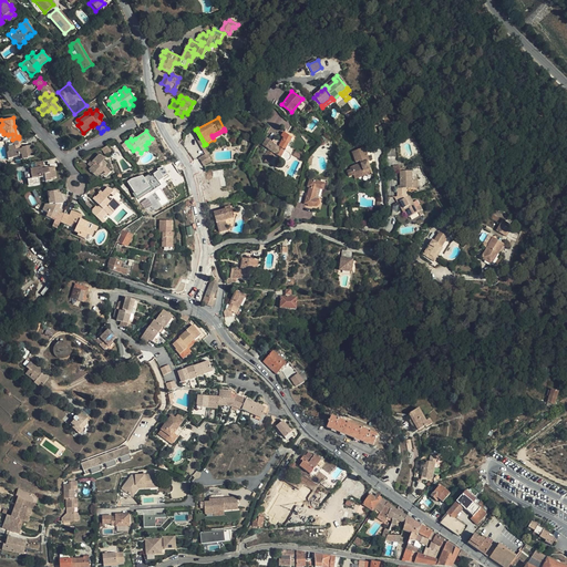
[(284,151),(291,138),(284,133),(281,136),(285,138),(280,145),(274,140),(271,142),(267,138),(263,145),(268,148),(261,158),(269,163),(276,154),(286,161),(288,161),(290,158),(290,156),(290,155),(284,151)]
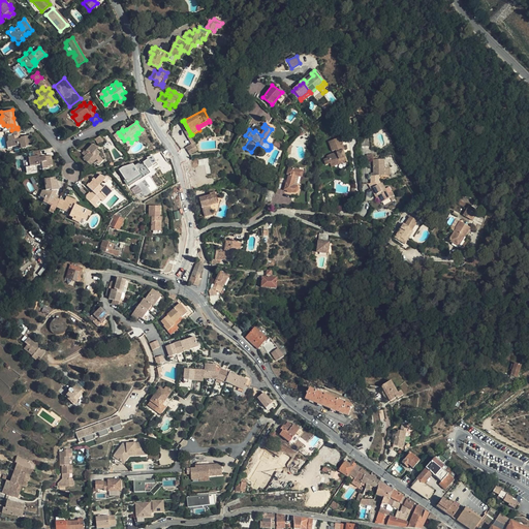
[(21,138),(20,138),(18,138),(17,133),(12,133),(12,136),(7,136),(8,141),(6,143),(7,149),(11,149),(10,147),(18,145),(18,144),(21,144),(21,148),(26,147),(25,146),(31,145),(30,135),(24,136),(21,137),(21,138)]
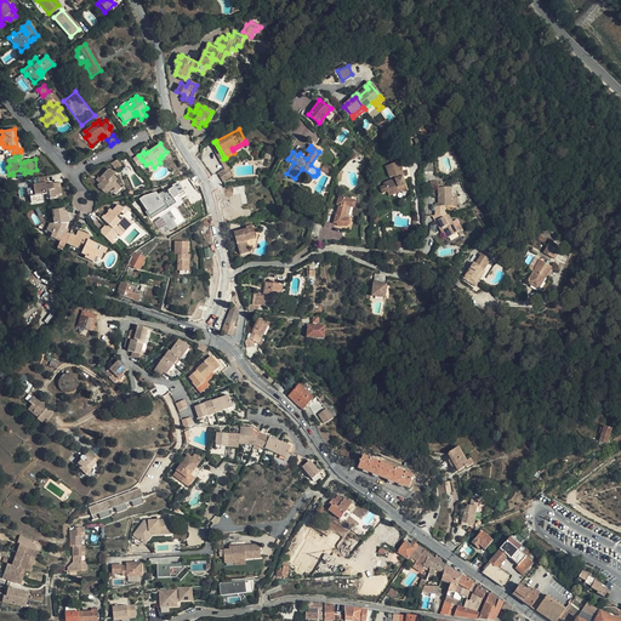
[(404,176),(399,161),(385,167),(391,181),(383,183),(385,186),(379,187),(381,194),(387,193),(388,198),(408,191),(405,187),(403,180),(403,177),(404,176)]
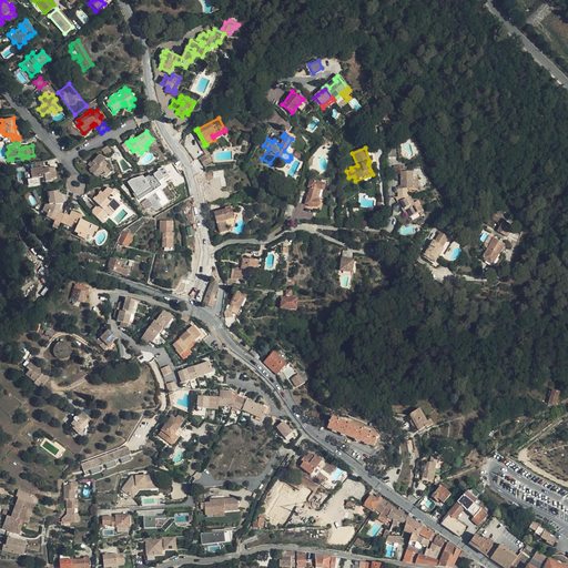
[(302,161),(304,156),(297,151),(294,156),(302,161)]
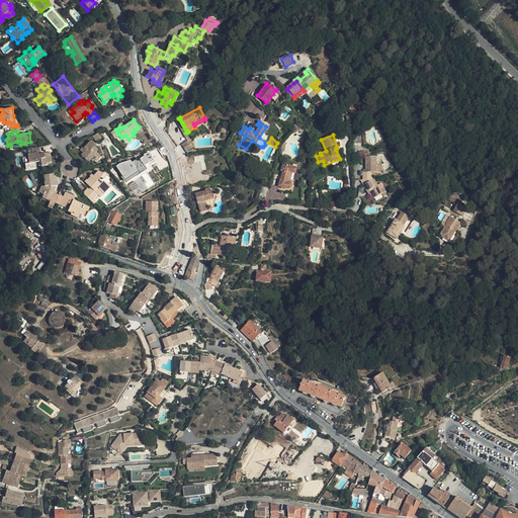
[(185,152),(193,148),(189,140),(182,143),(185,152)]
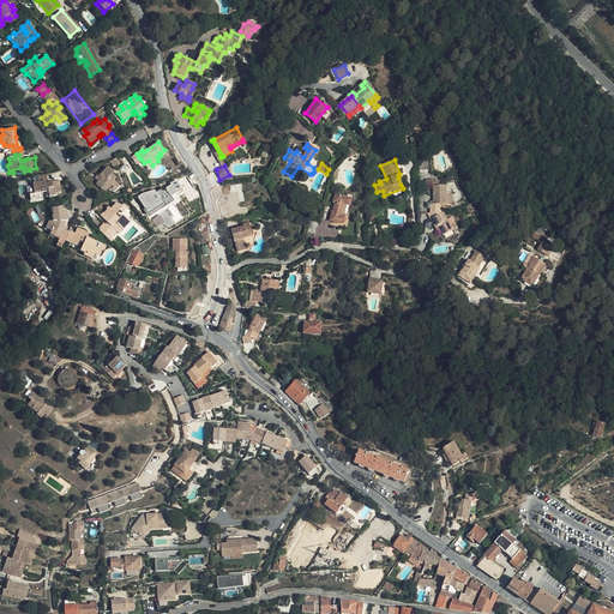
[(107,168),(98,176),(101,179),(98,181),(96,184),(104,192),(107,190),(109,192),(113,188),(114,191),(119,186),(113,180),(115,178),(110,172),(112,170),(107,168)]
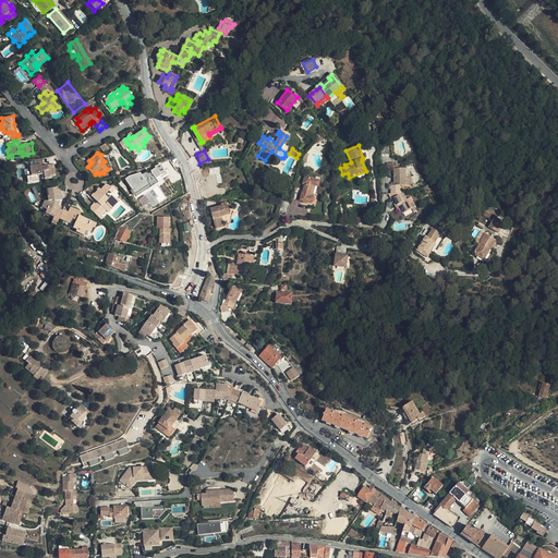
[(53,164),(44,166),(40,166),(40,164),(35,165),(29,166),(31,170),(32,176),(43,173),(41,171),(44,171),(45,178),(49,178),(49,176),(56,176),(53,164)]
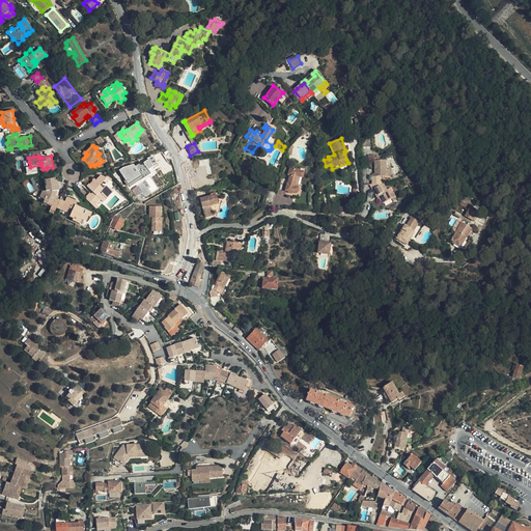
[(123,167),(120,170),(127,180),(124,182),(127,186),(149,172),(147,169),(158,164),(154,157),(144,163),(141,165),(140,163),(135,166),(134,164),(123,167)]
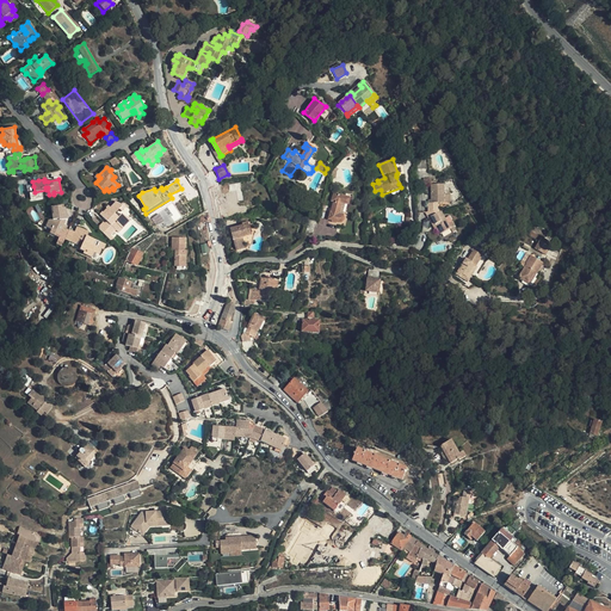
[(431,185),(431,201),(431,203),(429,203),(429,211),(431,217),(439,232),(440,234),(450,228),(440,211),(439,213),(438,209),(437,203),(449,203),(449,196),(443,196),(443,185),(431,185)]
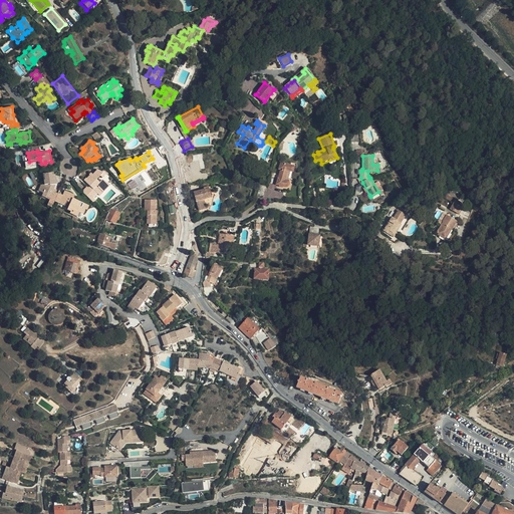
[(293,172),(294,167),(281,163),(279,169),(281,170),(278,178),(276,185),(279,185),(279,187),(282,187),(283,187),(285,187),(287,187),(288,185),(288,183),(288,182),(287,181),(284,180),(287,171),(293,172)]
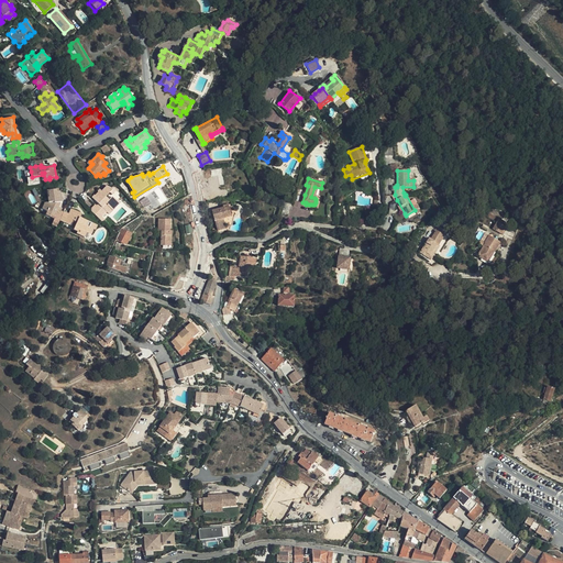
[(102,207),(95,214),(101,220),(102,221),(105,219),(101,216),(106,211),(109,214),(113,210),(111,208),(114,205),(116,206),(118,202),(119,201),(112,197),(108,200),(105,197),(110,192),(112,195),(116,189),(112,188),(111,189),(107,186),(101,191),(99,189),(91,197),(98,203),(102,207)]
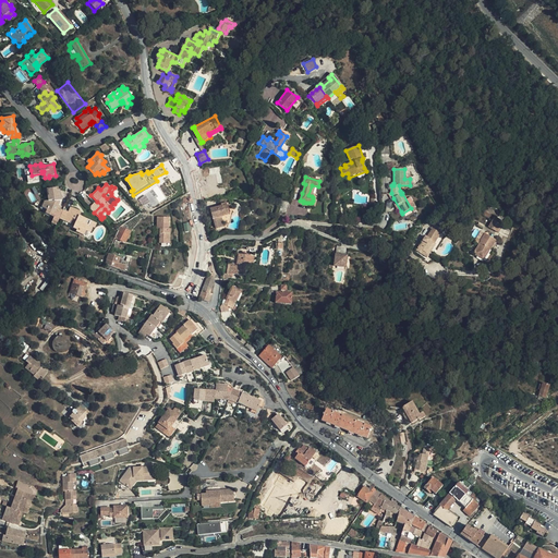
[(53,214),(57,207),(58,205),(57,205),(57,201),(60,201),(61,199),(59,190),(56,190),(55,187),(47,189),(48,195),(47,196),(48,201),(44,201),(41,207),(47,209),(46,213),(49,215),(50,211),(53,214)]
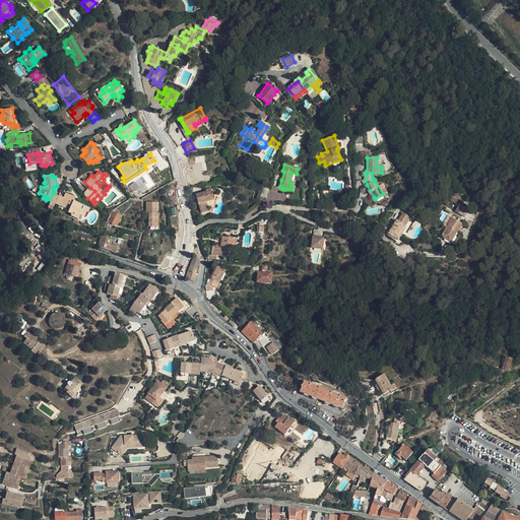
[(371,198),(374,197),(367,185),(365,186),(371,198)]
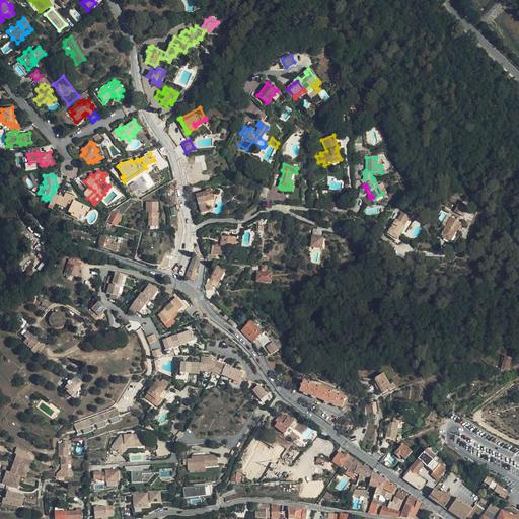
[(87,189),(82,193),(87,198),(94,191),(90,188),(89,190),(87,189)]
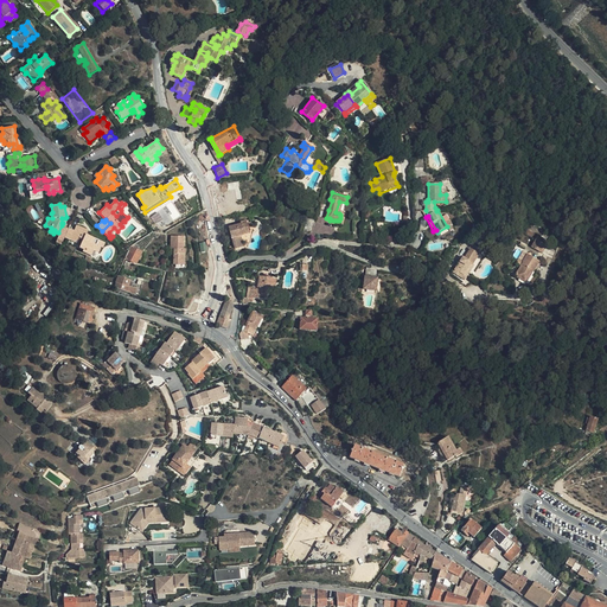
[(247,223),(241,224),(229,228),(231,238),(232,238),(235,249),(243,247),(240,236),(249,234),(247,223)]
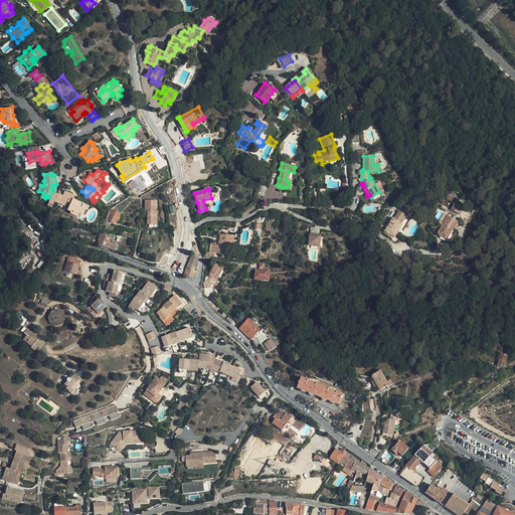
[(55,199),(57,193),(52,191),(49,197),(55,199)]
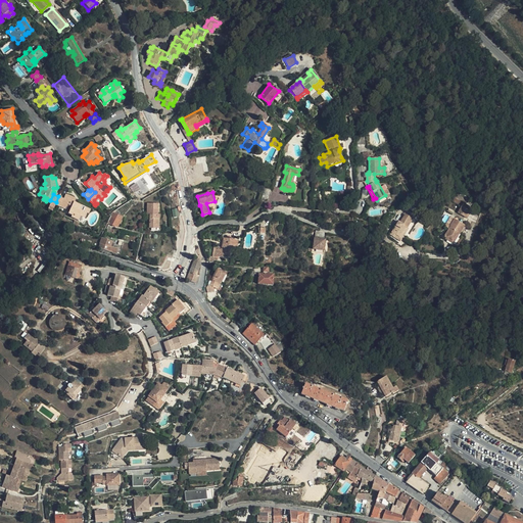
[(65,194),(63,198),(60,206),(69,210),(70,211),(69,215),(72,215),(70,217),(78,221),(81,216),(83,210),(86,211),(87,207),(74,202),(76,198),(65,194)]
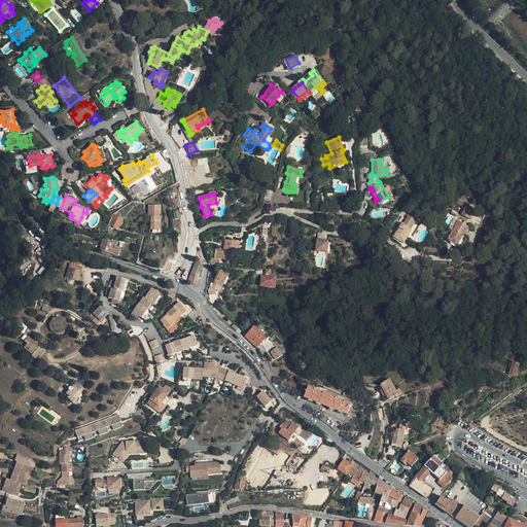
[(150,230),(157,230),(157,221),(161,221),(161,216),(159,216),(160,205),(148,205),(148,216),(151,216),(150,230)]
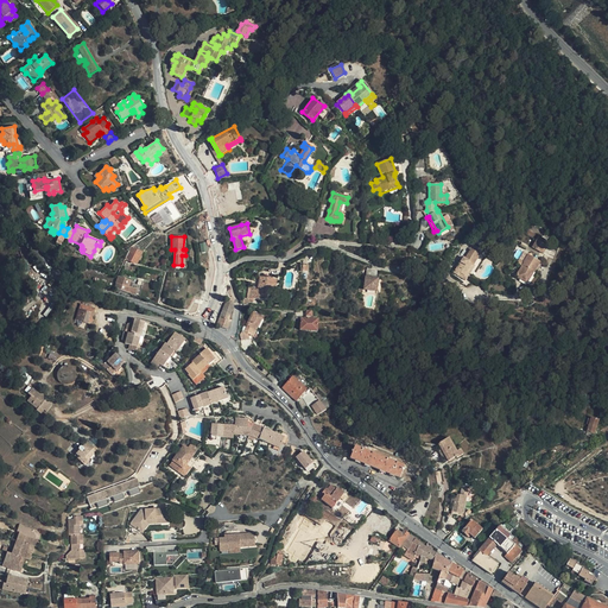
[(543,254),(548,247),(537,241),(532,248),(543,254)]
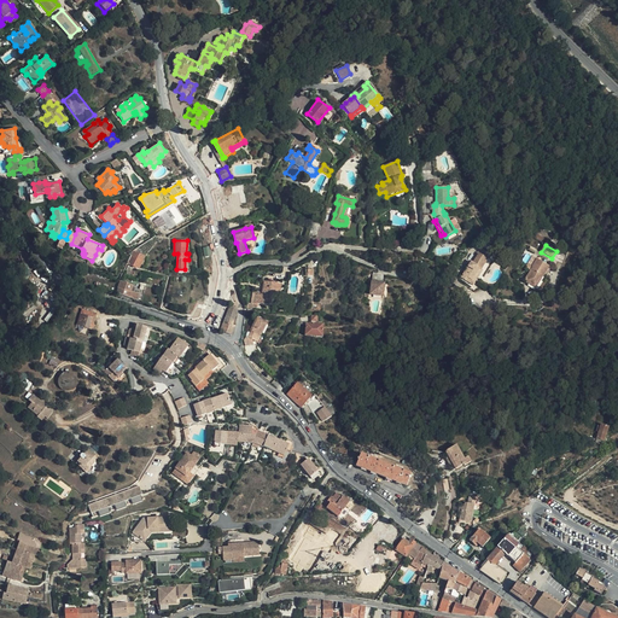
[(141,250),(136,248),(134,250),(129,260),(127,263),(139,268),(143,261),(140,260),(141,255),(143,254),(140,252),(141,250)]
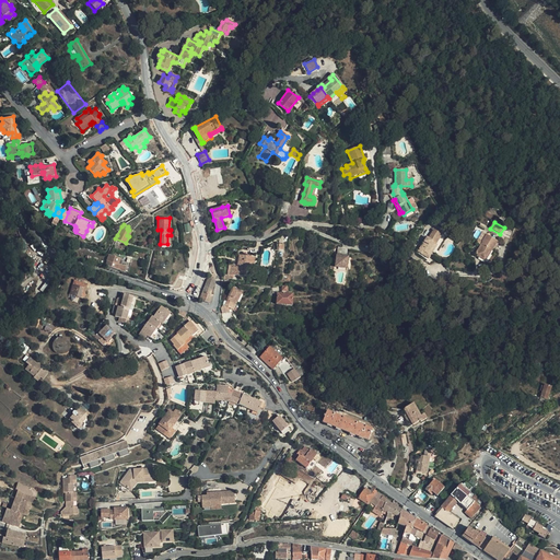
[(435,244),(442,234),(434,230),(428,238),(427,237),(418,252),(429,258),(436,245),(435,244)]
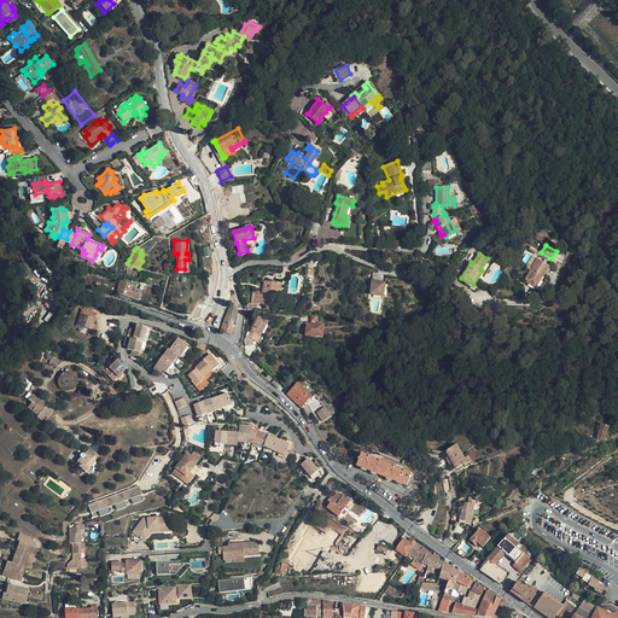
[(531,270),(537,260),(532,256),(525,267),(531,270)]
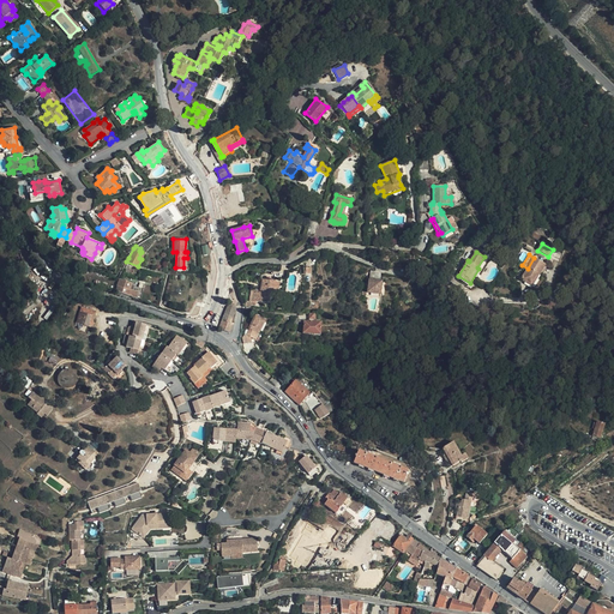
[(546,265),(534,258),(528,269),(521,278),(533,286),(546,265)]
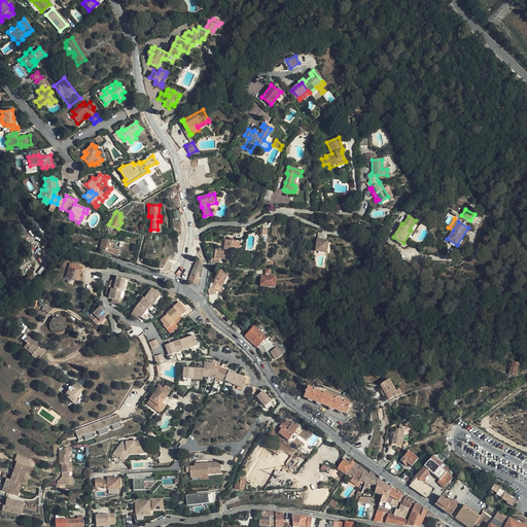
[(317,233),(316,251),(327,251),(328,239),(325,239),(326,234),(317,233)]
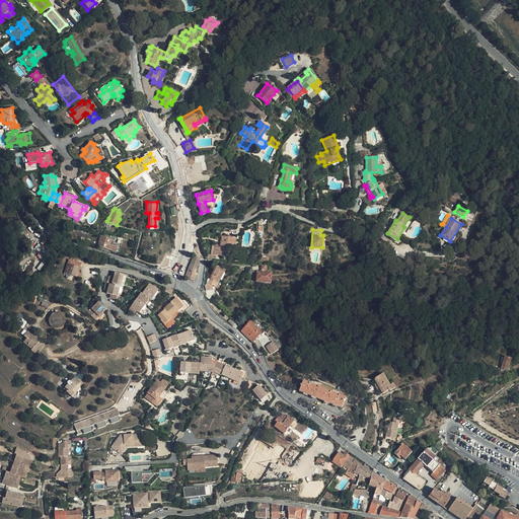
[(109,250),(112,247),(108,246),(109,244),(112,239),(100,236),(98,246),(109,250)]
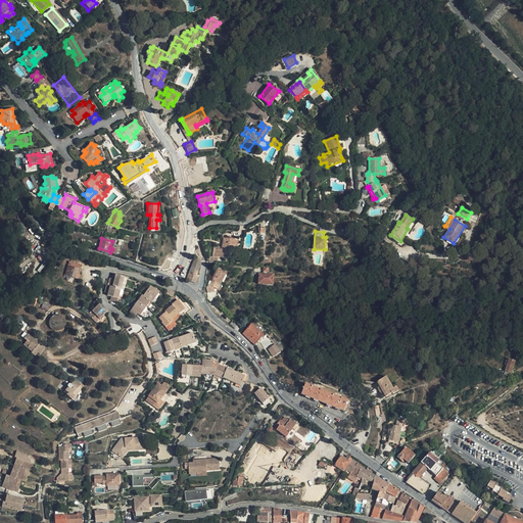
[(215,255),(241,259),(243,250),(237,249),(238,240),(223,238),(221,250),(216,249),(215,255)]
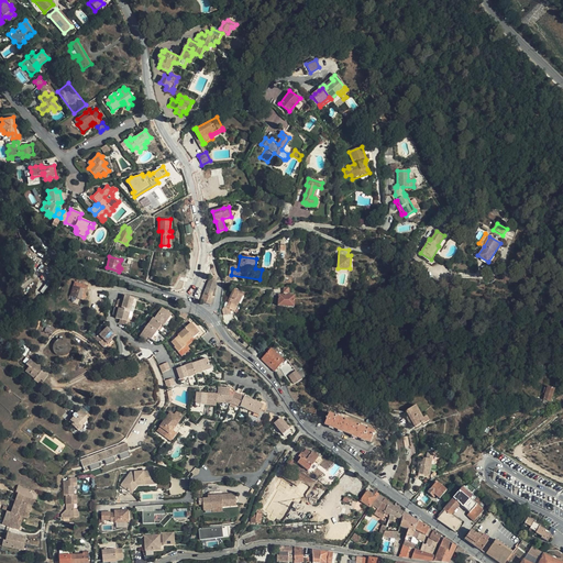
[(360,275),(367,266),(357,258),(350,267),(360,275)]
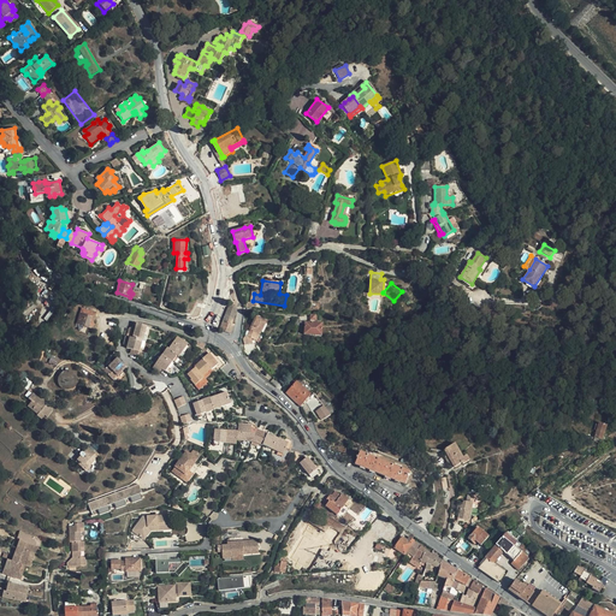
[(229,308),(220,330),(231,335),(235,325),(232,324),(237,311),(236,311),(237,309),(235,306),(234,306),(230,307),(229,308)]
